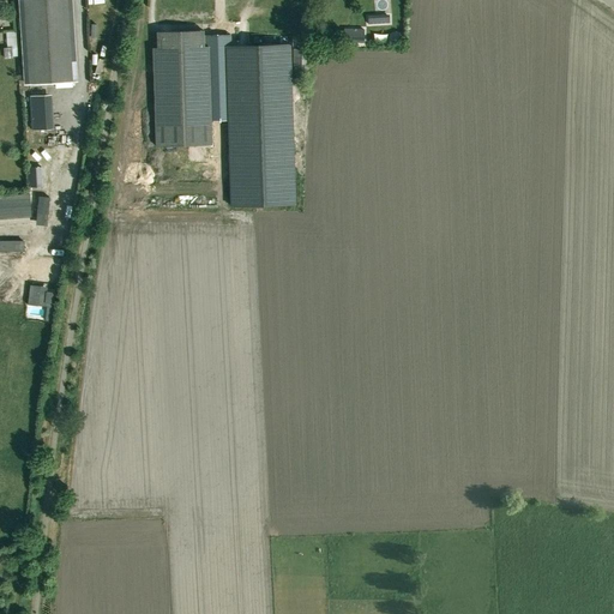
[(23,0),(29,84),(72,82),(66,0),(23,0)]
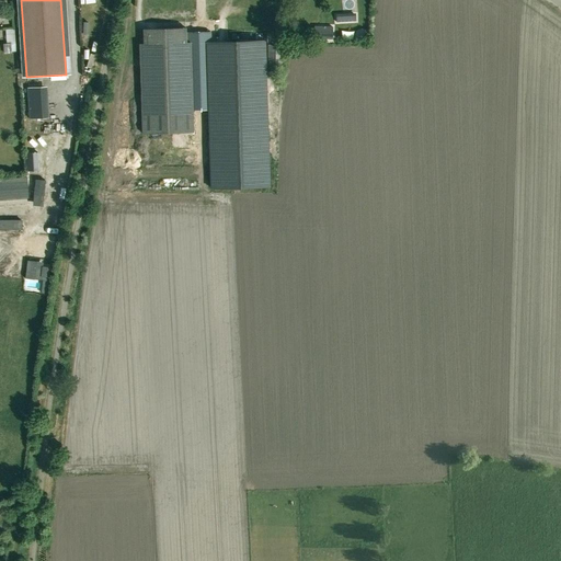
[(193,132),(190,42),(186,42),(185,27),(144,29),(144,44),(140,44),(142,133),(193,132)]
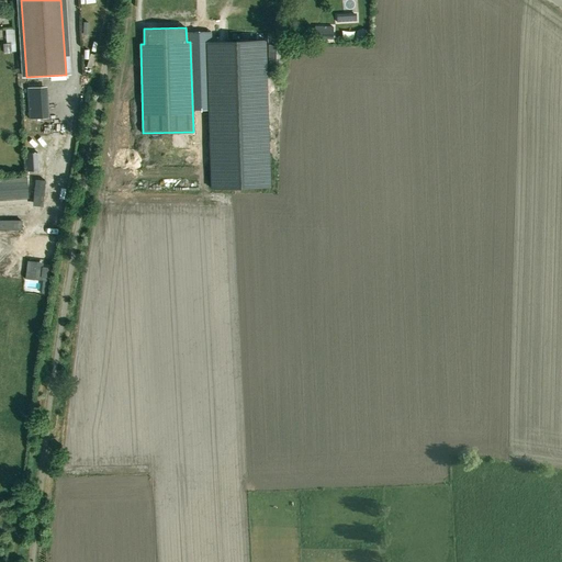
[(315,38),(333,38),(333,27),(315,27),(315,38)]
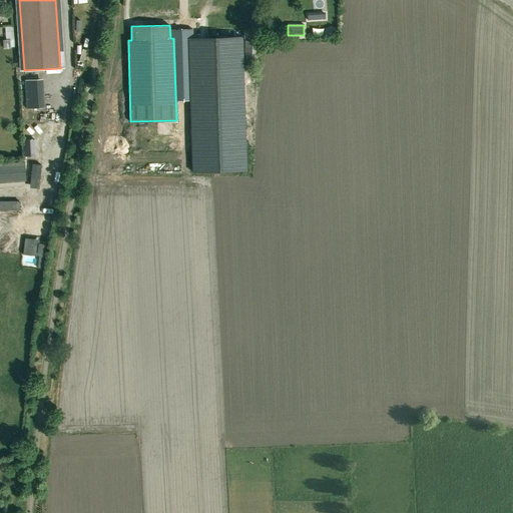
[(12,27),(4,28),(5,37),(12,37),(12,27)]
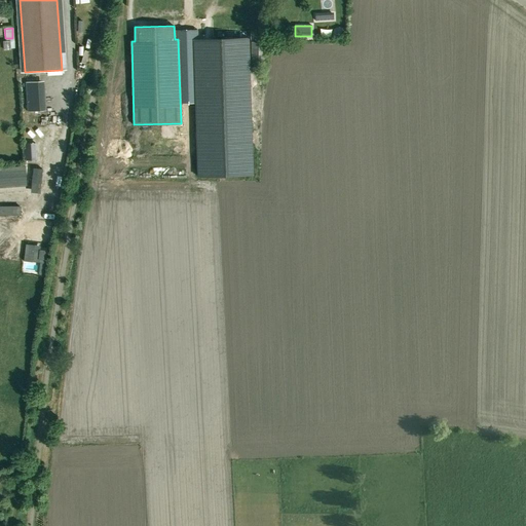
[(249,37),(193,39),(198,177),(253,176),(249,37)]
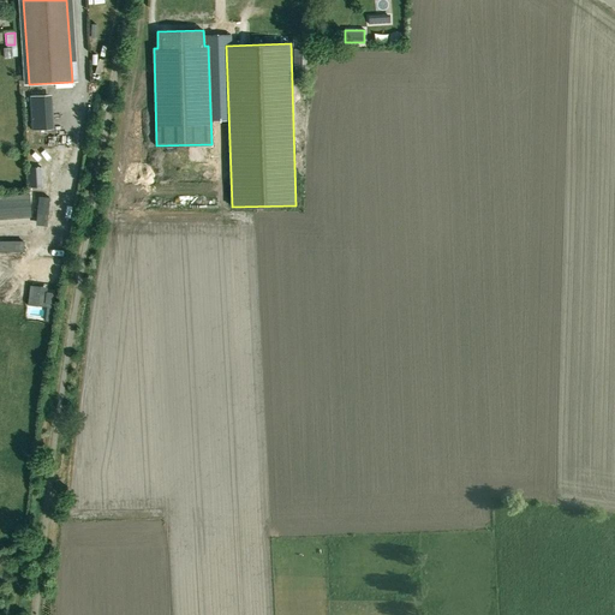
[(293,49),(293,78),(310,78),(310,49),(293,49)]
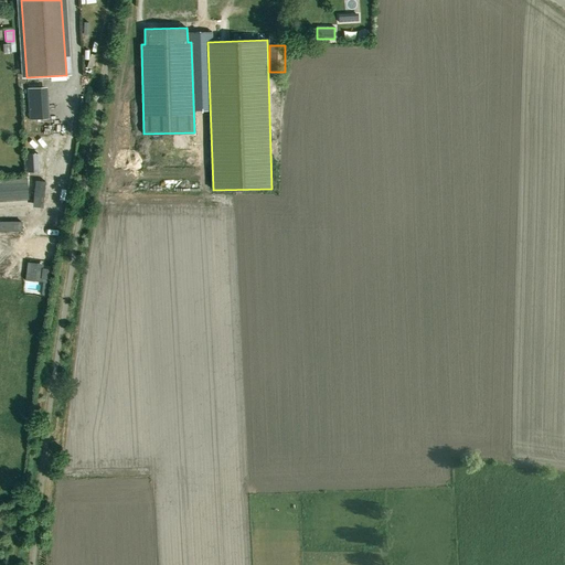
[(50,118),(48,87),(27,88),(29,120),(50,118)]
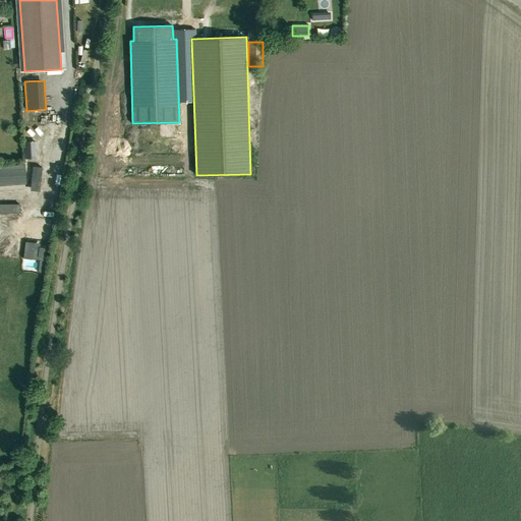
[(37,158),(35,141),(23,142),(24,159),(37,158)]
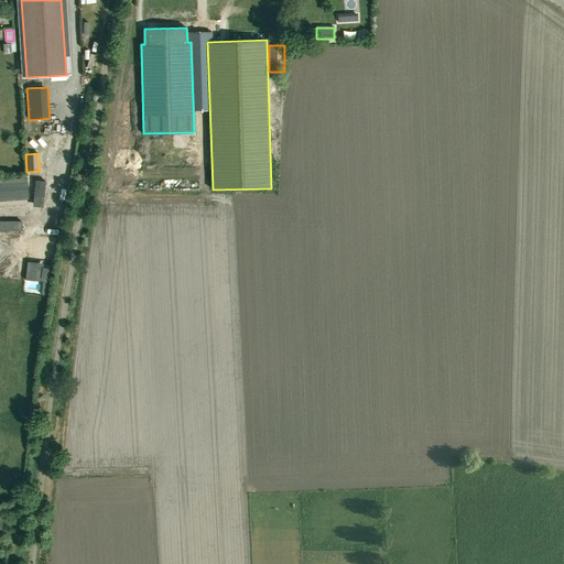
[(0,199),(29,197),(26,176),(0,179),(0,199)]
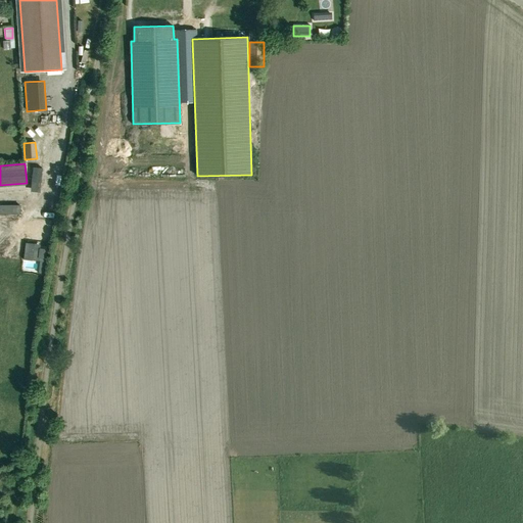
[(31,188),(40,189),(42,169),(33,168),(31,188)]
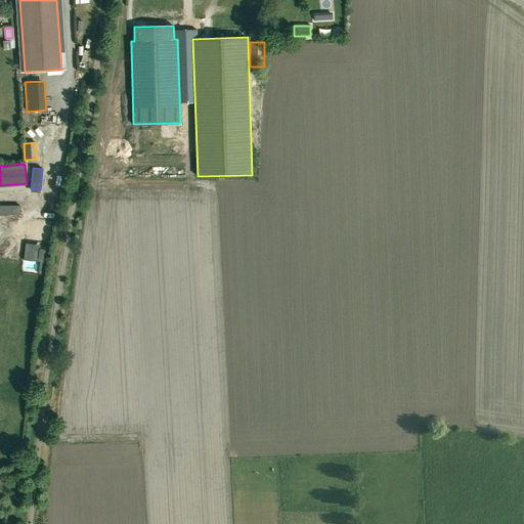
[(0,214),(19,215),(19,206),(0,205),(0,214)]
